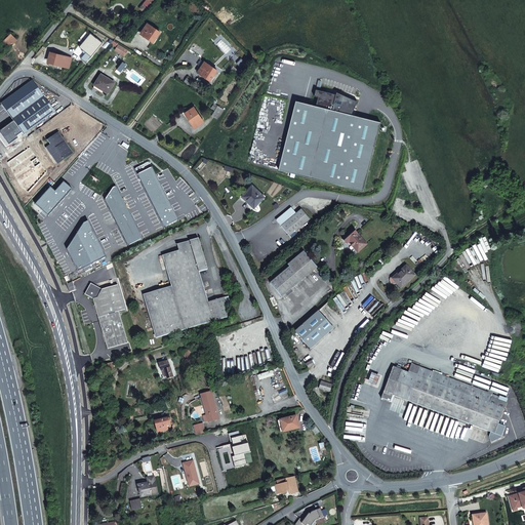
[(160,32),(148,24),(140,34),(153,42),(160,32)]
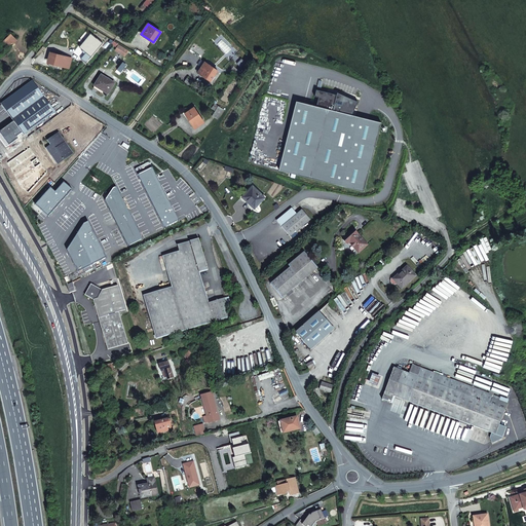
[(11,34),(3,41),(9,47),(17,40),(11,34)]
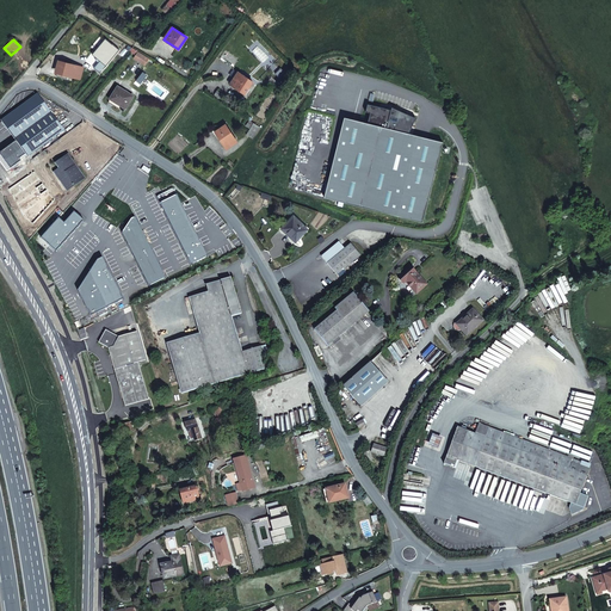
[(99,60),(112,44),(107,39),(94,56),(99,60)]
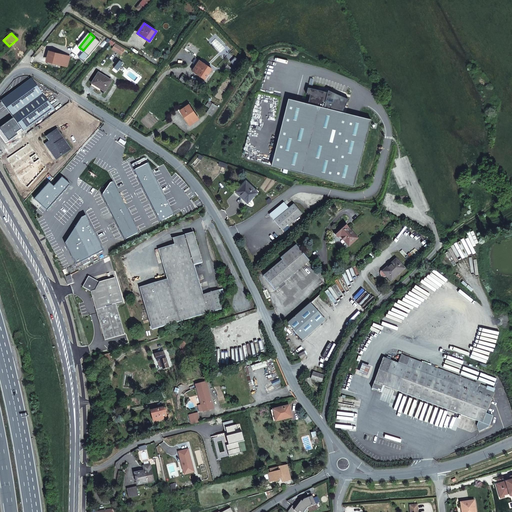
[(83,50),(89,55),(100,42),(94,37),(83,50)]
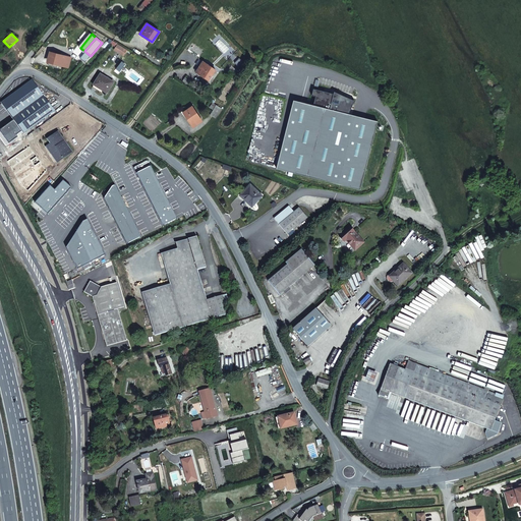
[(118,45),(112,41),(110,44),(116,47),(114,50),(123,56),(127,50),(118,45)]
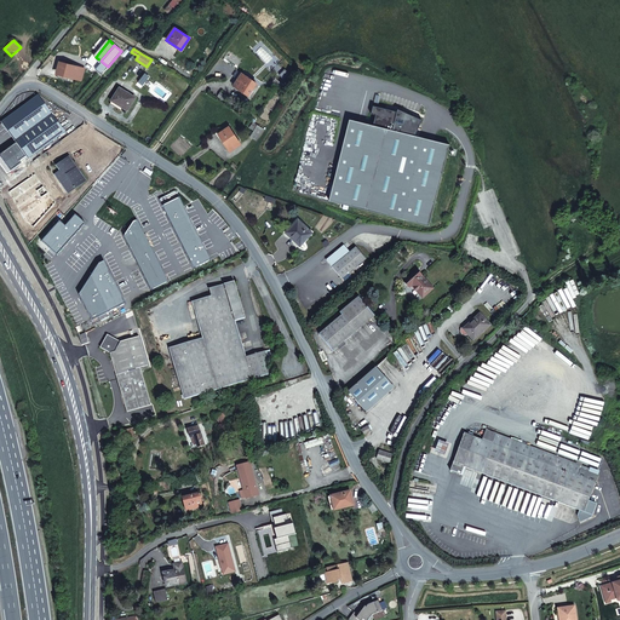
[(84,69),(61,63),(57,73),(80,79),(84,69)]
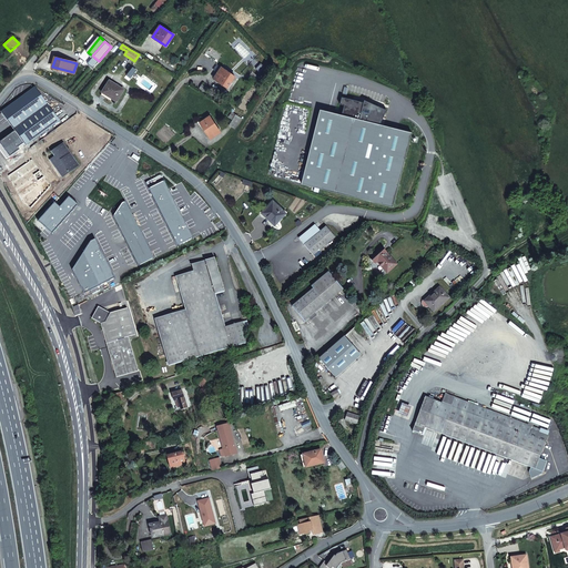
[(235,77),(221,68),(214,78),(227,87),(235,77)]
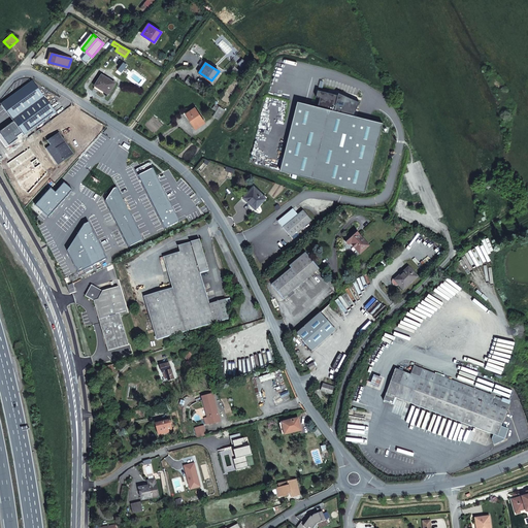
[(116,84),(101,75),(95,87),(98,89),(108,95),(116,84)]
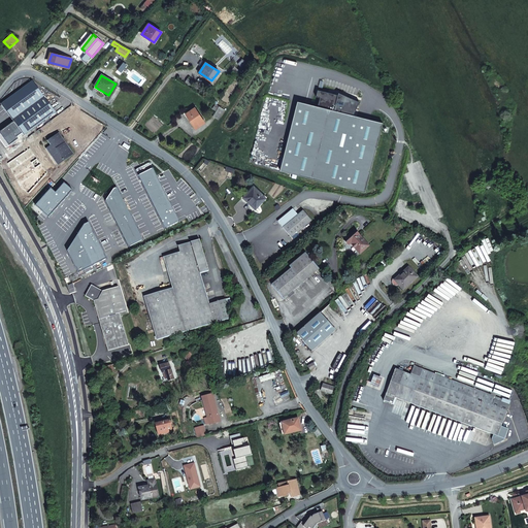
[(23,133),(24,135),(56,112),(33,81),(1,104),(7,112),(10,109),(22,125),(19,128),(23,133)]
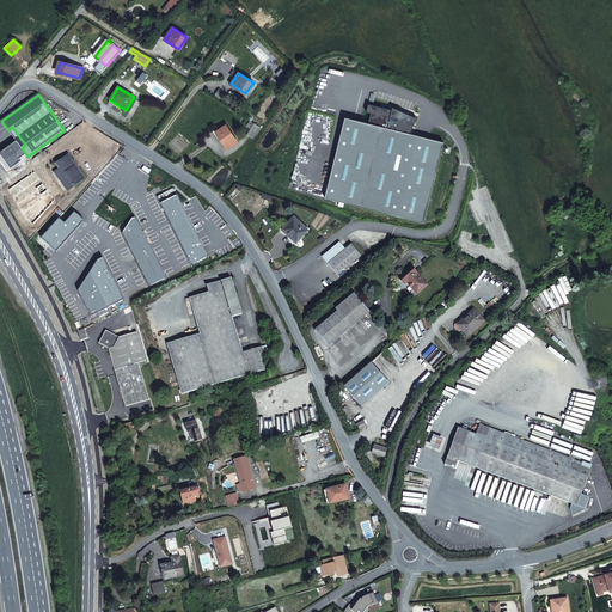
[(346,117),(325,199),(424,224),(445,142),(410,134),(414,120),(397,116),(399,110),(393,108),(392,110),(369,104),(367,112),(372,114),(369,123),(346,117)]
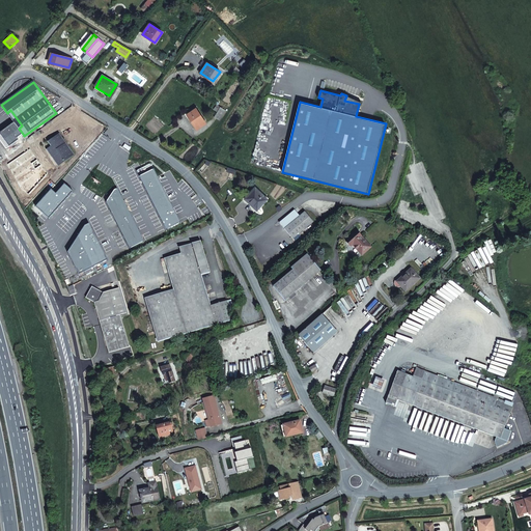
[(362,103),(346,95),(344,101),(359,104),(356,116),(362,103)]
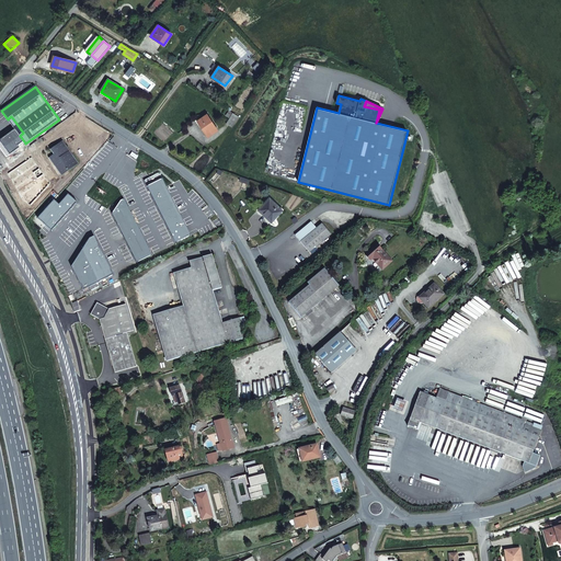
[(238,116),(233,113),(230,118),(227,124),(232,127),(238,116)]
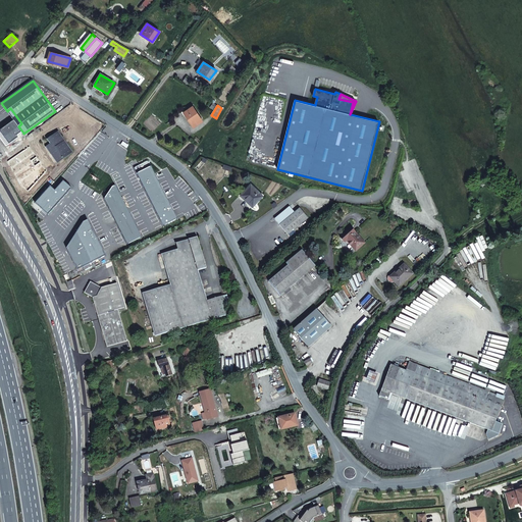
[(203,121),(193,106),(184,112),(194,127),(203,121)]
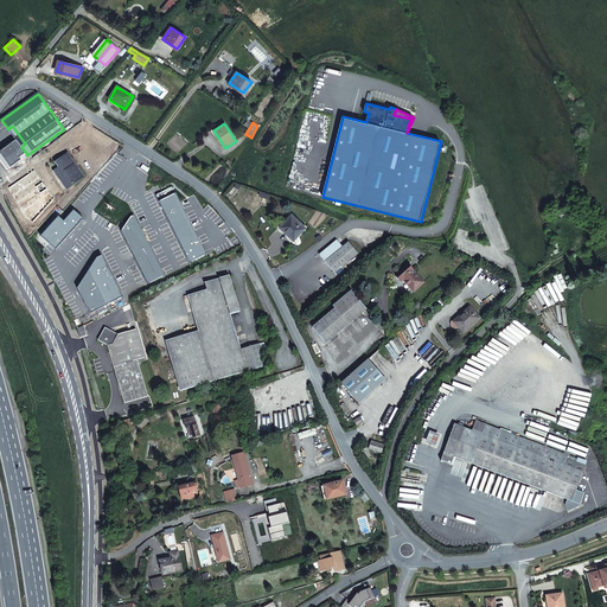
[(12,126),(8,129),(17,140),(21,147),(25,144),(12,126)]
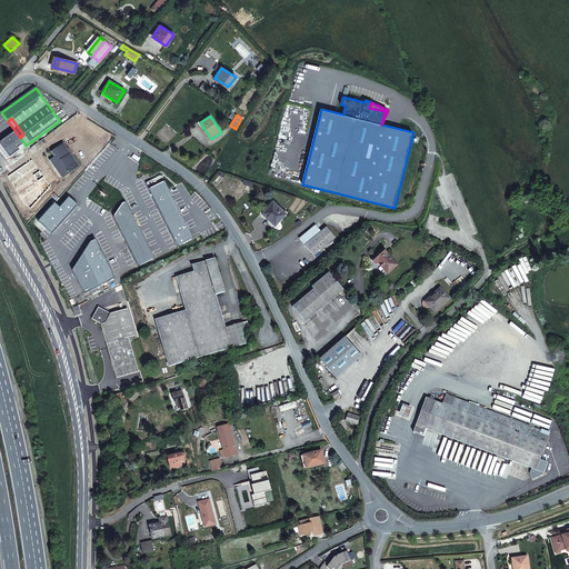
[(16,131),(0,142),(0,150),(7,160),(20,150),(19,148),(25,143),(20,138),(16,131)]
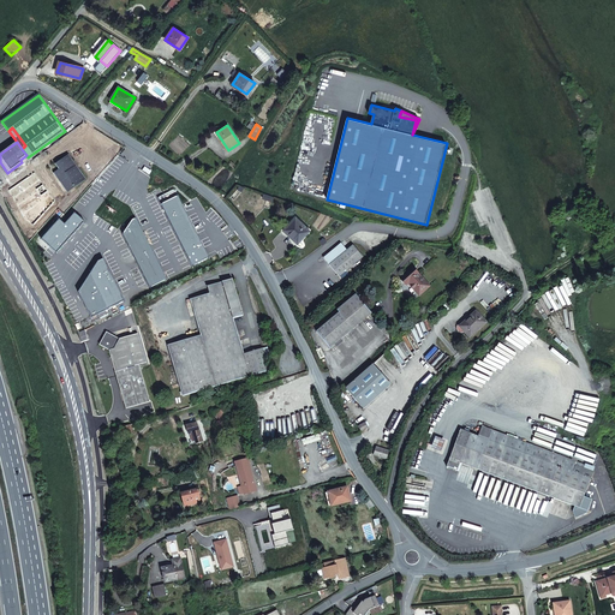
[(54,174),(67,192),(85,179),(69,155),(57,165),(60,169),(54,174)]
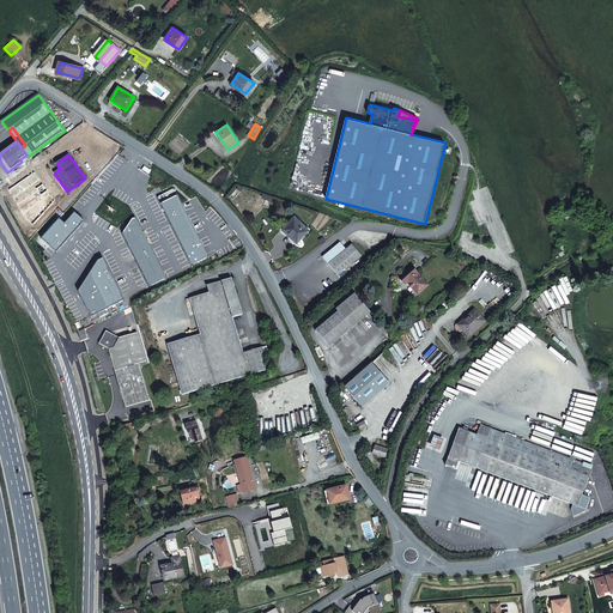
[(153,175),(147,186),(167,198),(174,187),(153,175)]
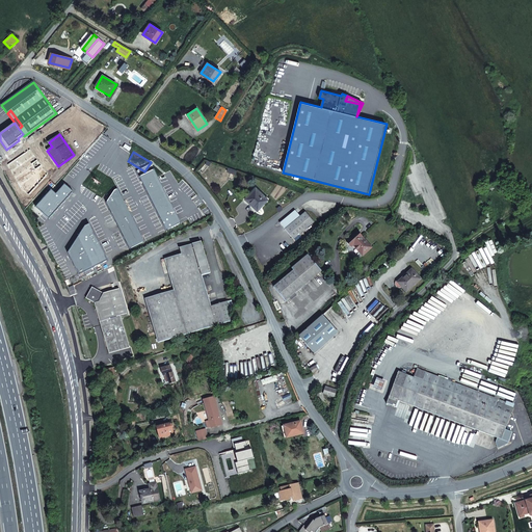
[(151,162),(144,171),(148,174),(153,164),(151,162)]
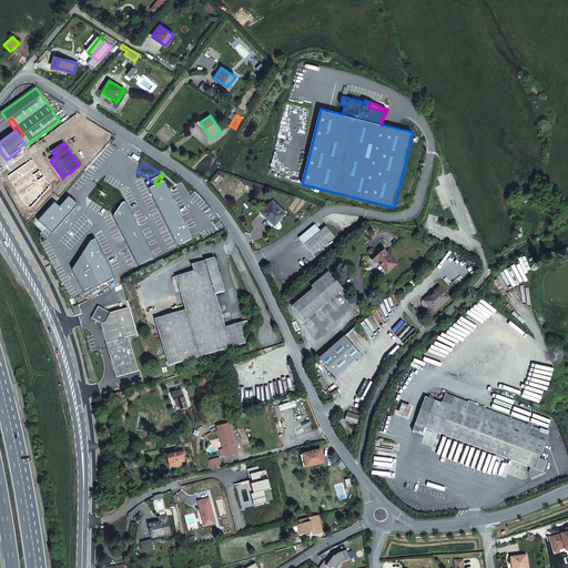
[(198,195),(191,188),(185,192),(192,200),(198,195)]
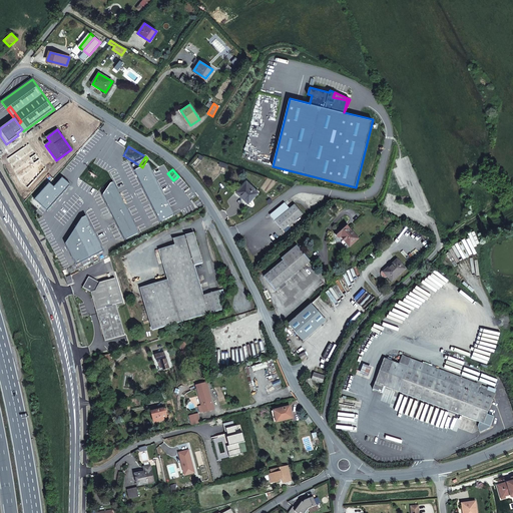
[(259,192),(246,180),(237,190),(245,198),(244,199),(248,203),(259,192)]
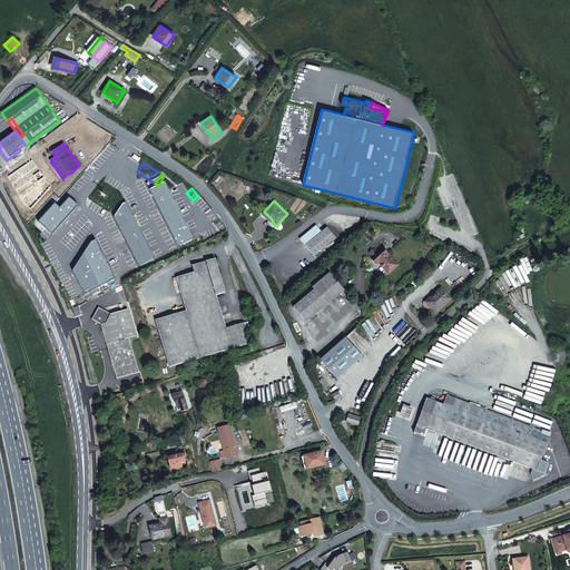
[(300,239),(305,246),(314,256),(336,238),(327,227),(323,232),(317,225),(300,239)]
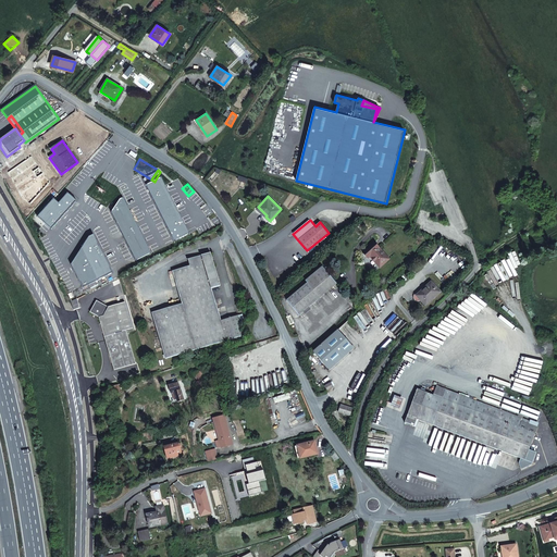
[(380,268),(390,259),(374,243),(363,252),(368,259),(370,257),(380,268)]
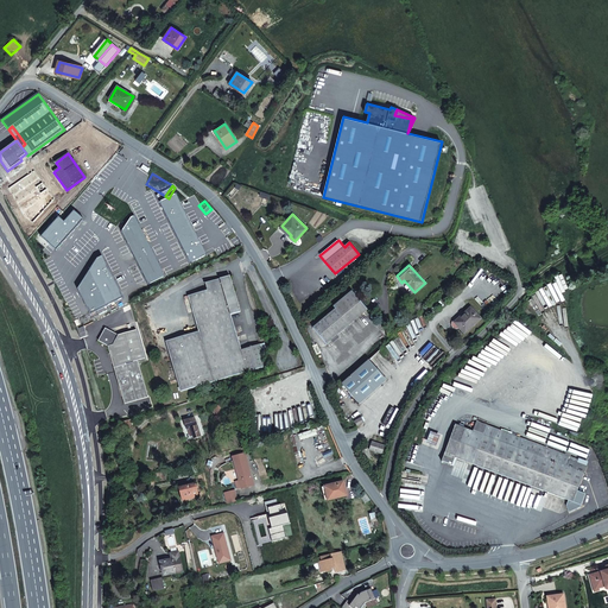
[(166,342),(181,392),(266,366),(261,352),(259,344),(241,350),(230,315),(241,312),(230,276),(206,284),(208,291),(189,297),(200,331),(166,342)]
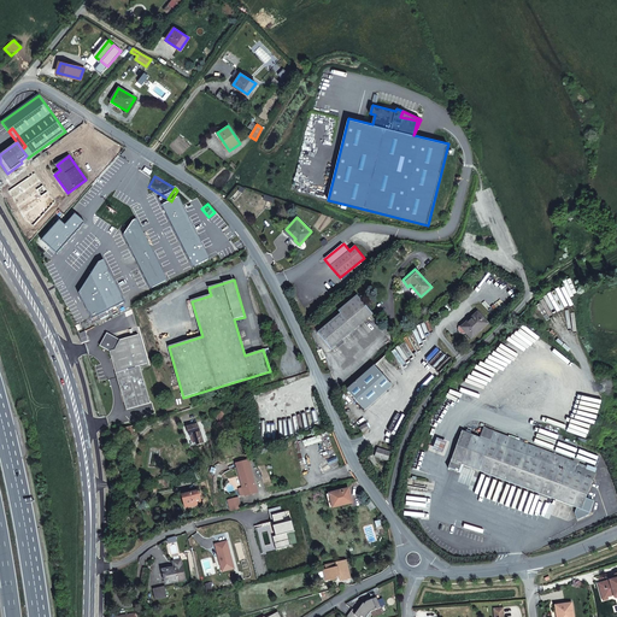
[(374,315),(357,295),(339,311),(340,313),(317,333),(331,350),(374,315)]
